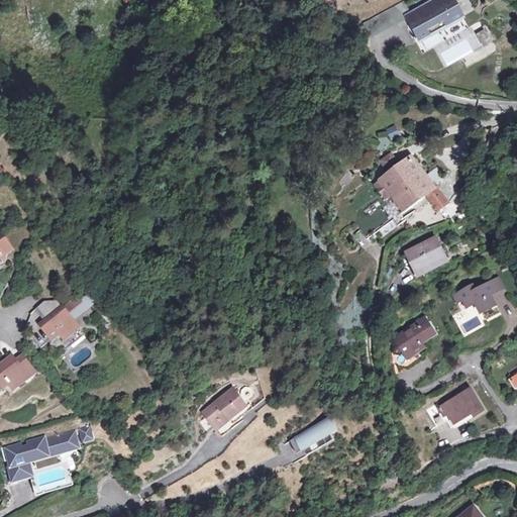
[(405,15),(410,12),(402,0),(399,0),(372,15),(381,32),(406,18),(405,15)]
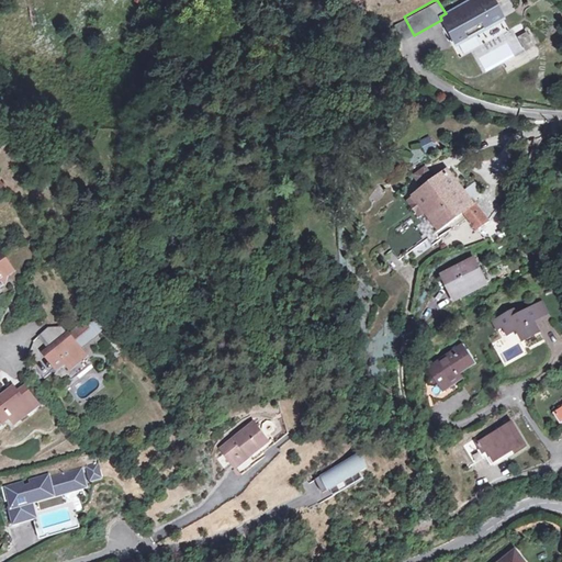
[(469,0),(446,13),(440,17),(441,20),(454,43),(502,18),(492,0),(469,0)]
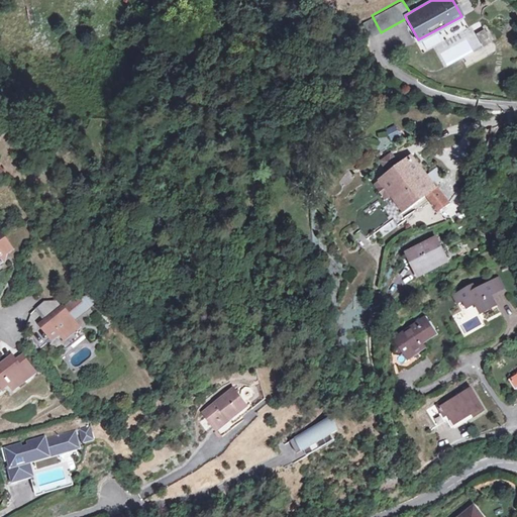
[(485,32),(477,36),(483,47),(491,43),(485,32)]
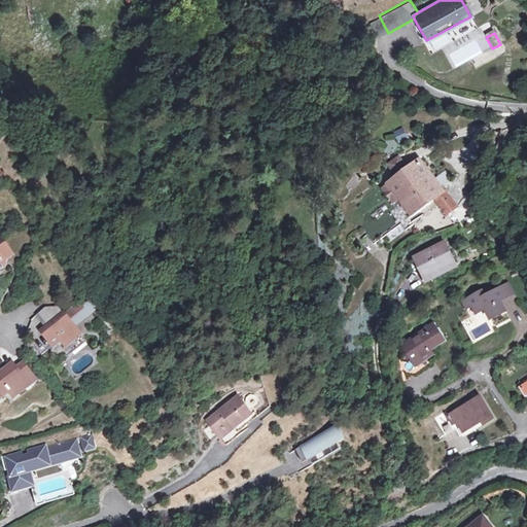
[(399,154),(386,162),(390,171),(405,165),(399,154)]
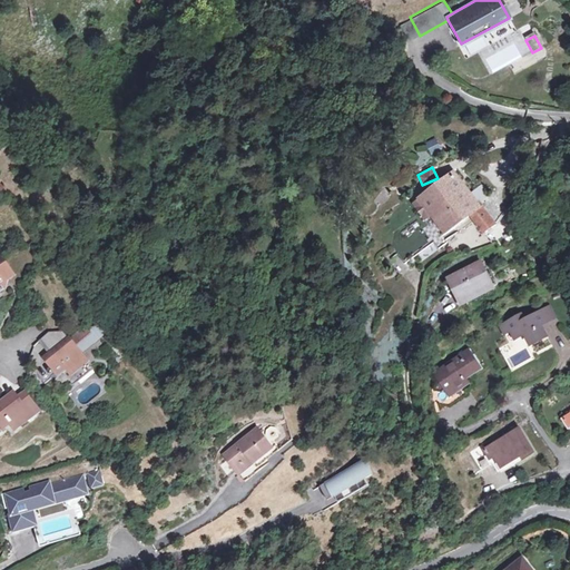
[(430,208),(394,234),(393,249),(404,264),(436,241),(442,248),(451,242),(445,234),(472,213),(485,231),(503,217),(502,216),(488,198),(479,205),(455,174),(422,198),(430,208)]
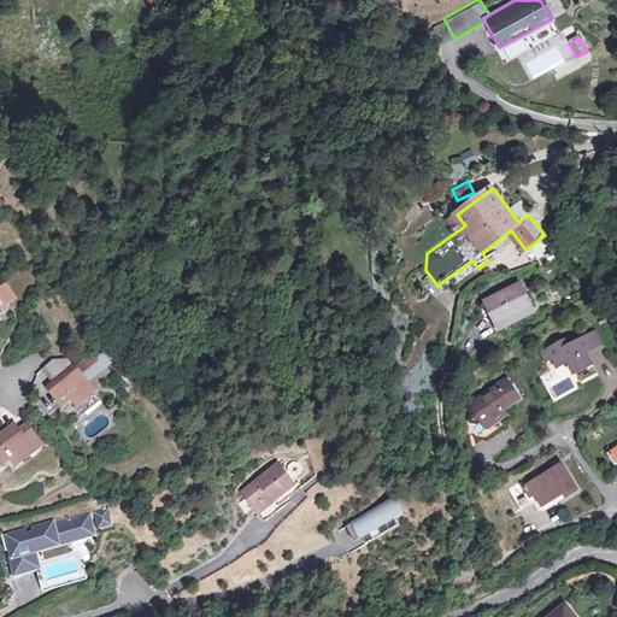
[(550,224),(535,209),(528,215),(544,234),(550,224)]
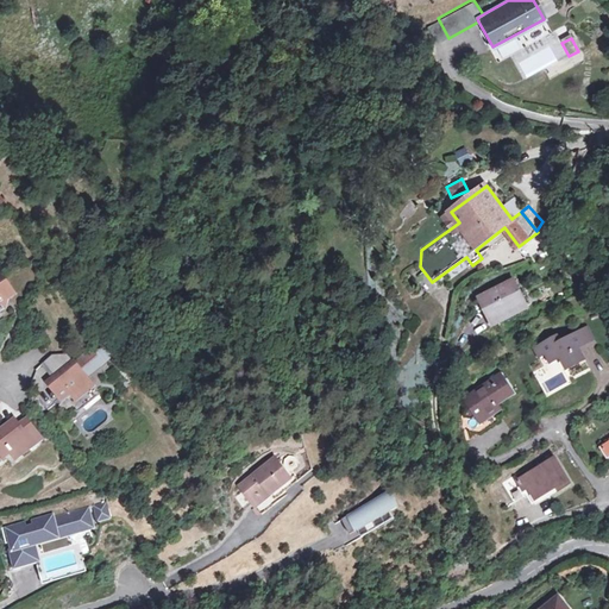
[(0,318),(7,312),(4,306),(16,296),(1,275),(0,276),(0,318)]
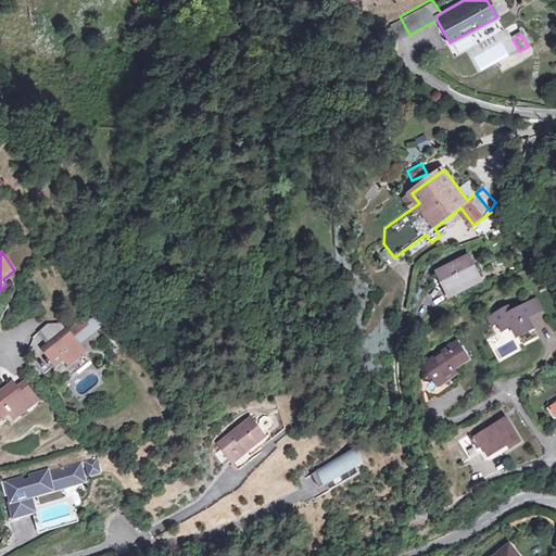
[(469,256),(437,268),(446,293),(479,280),(469,256)]
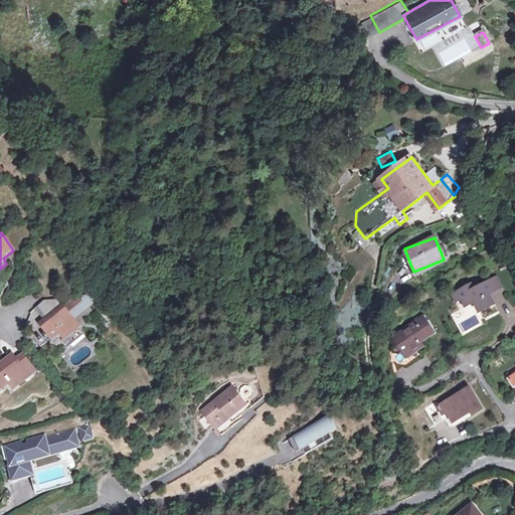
[(461,298),(465,305),(469,311),(477,307),(482,317),(496,309),(493,303),(508,295),(501,282),(478,295),(475,290),(461,298)]
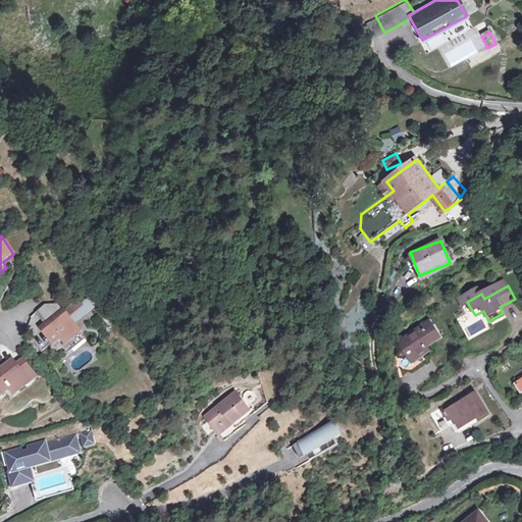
[(50,319),(40,328),(55,347),(45,356),(51,365),(85,337),(67,316),(83,303),(80,300),(72,302),(62,310),(50,319)]
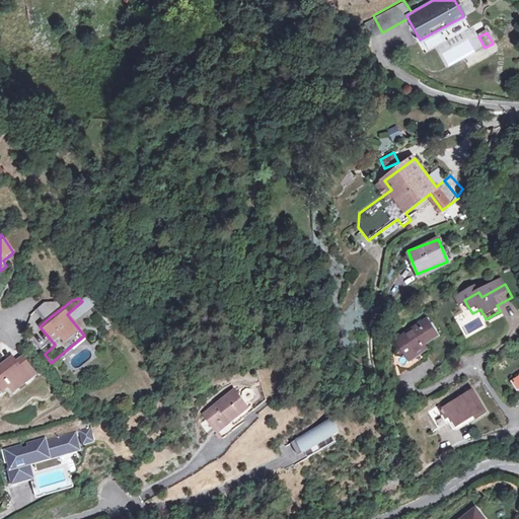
[(468,307),(464,300),(458,303),(462,311),(468,307)]
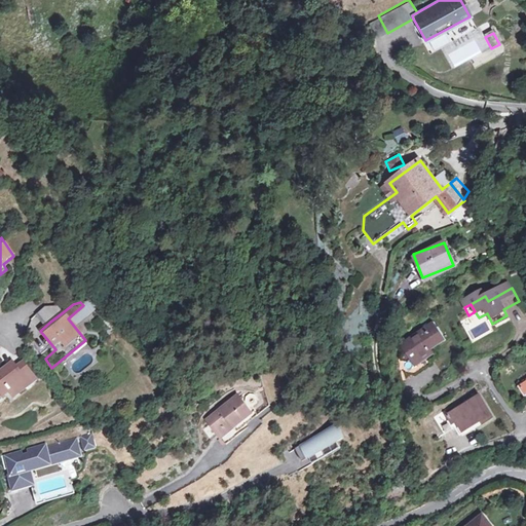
[(46,315),(50,322),(63,312),(58,306),(46,315)]
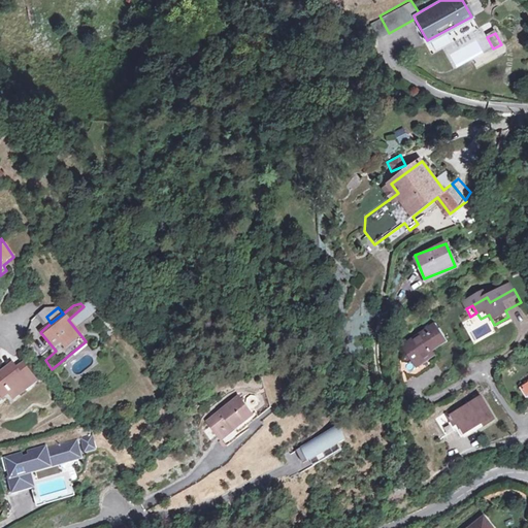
[(431,350),(436,348),(436,344),(448,338),(437,322),(407,339),(420,363),(433,355),(431,350)]
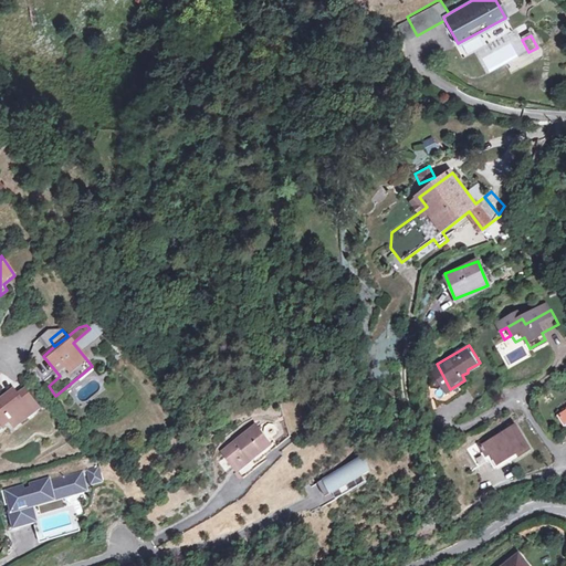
[(6,396),(0,400),(0,423),(2,426),(8,420),(14,427),(28,415),(24,411),(34,402),(22,388),(14,394),(11,391),(10,398),(6,396)]
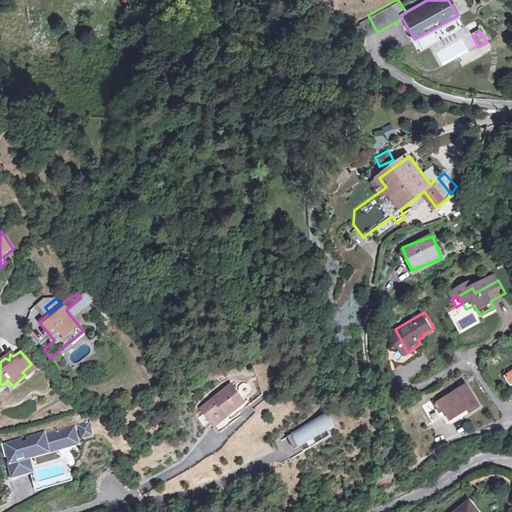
[(221,412),(226,417),(245,403),(231,385),(202,408),(211,420),(221,412)]
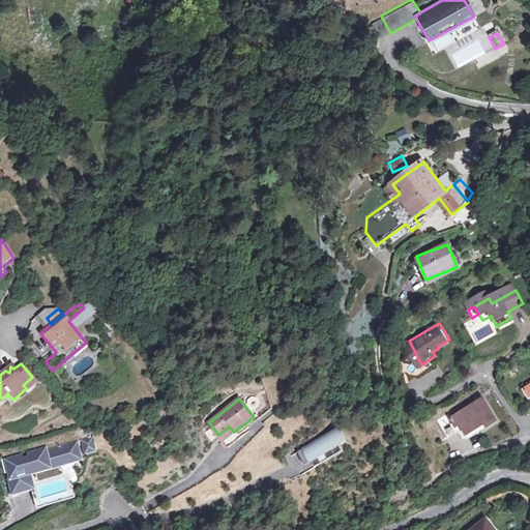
[(447,441),(458,434),(454,429),(460,425),(467,436),(483,424),(486,428),(496,420),(481,399),(448,419),(447,417),(437,424),(447,441)]
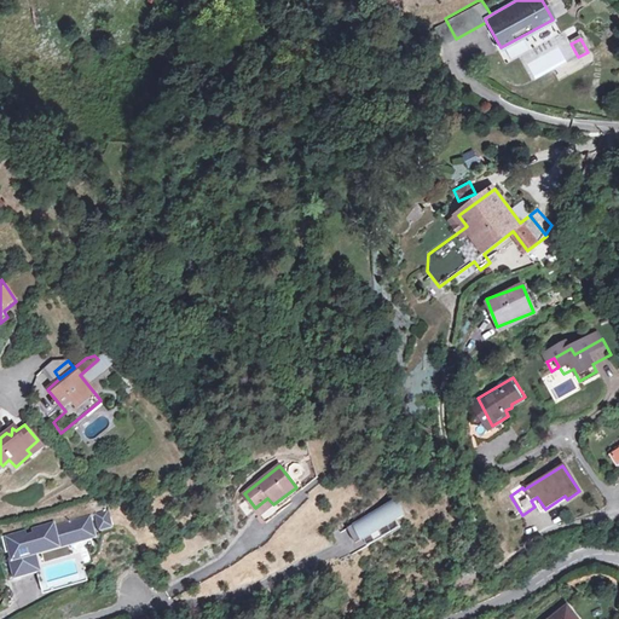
[(267,498),(255,508),(260,515),(273,504),(267,498)]
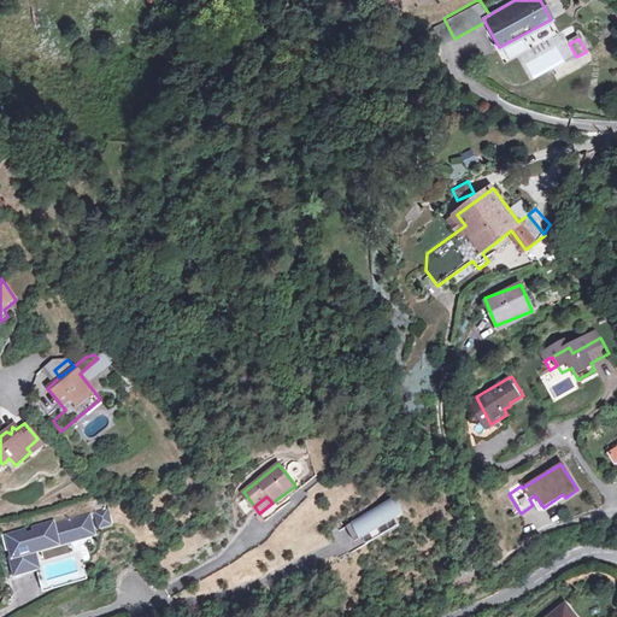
[(394,499),(354,522),(363,538),(366,545),(400,526),(395,518),(404,515),(394,499)]
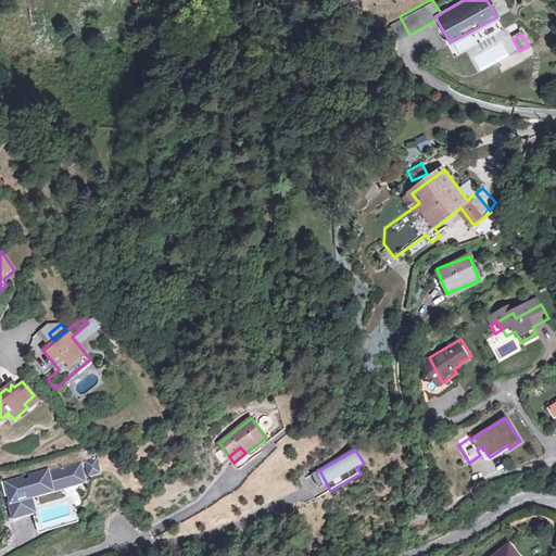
[(71,465),(75,479),(100,471),(96,457),(71,465)]
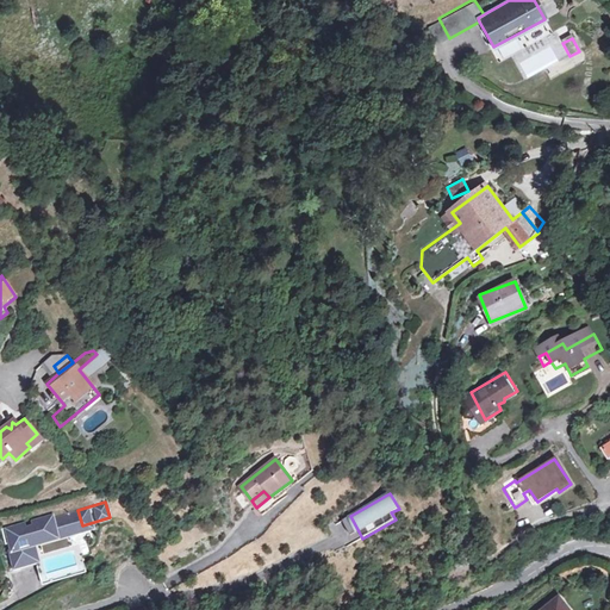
[(17,564),(36,558),(31,542),(37,540),(43,560),(74,549),(69,530),(82,527),(82,526),(78,510),(73,511),(73,510),(63,512),(63,514),(2,531),(6,542),(11,541),(17,564)]
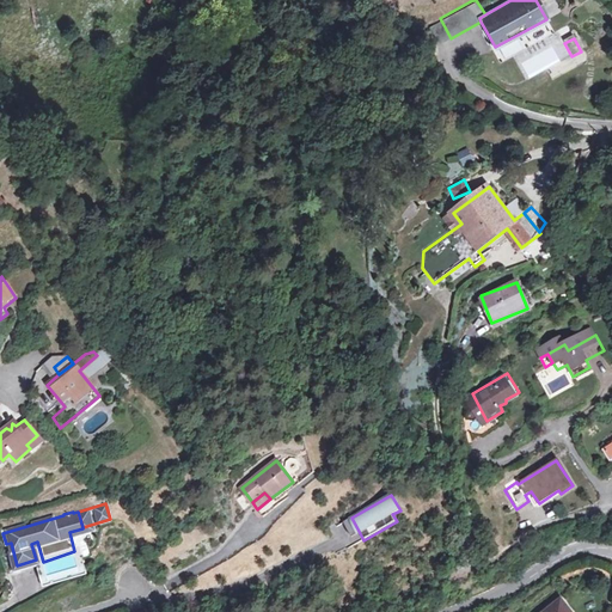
[(360,533),(352,518),(343,521),(352,537),(360,533)]
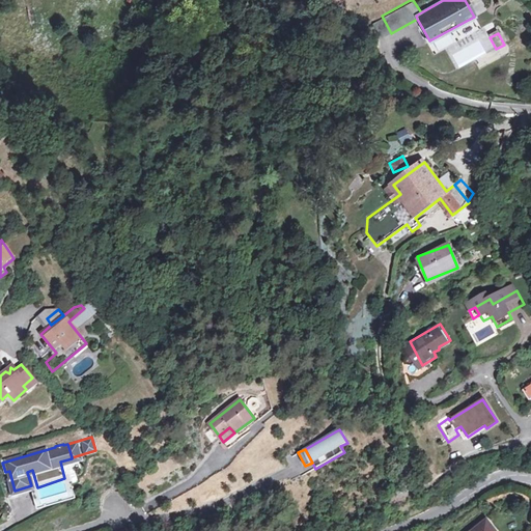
[(495,530),(485,520),(481,524),(474,529),(471,530),(495,530)]
